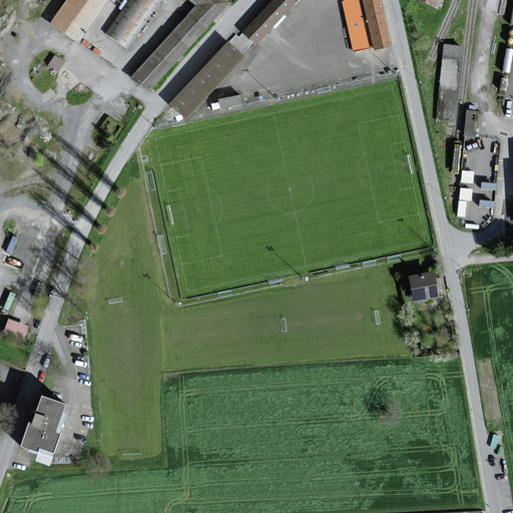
[(228,3),(223,0),(66,0),(50,23),(80,43),(109,0),(185,0),(194,7),(131,77),(148,92),(228,3)]
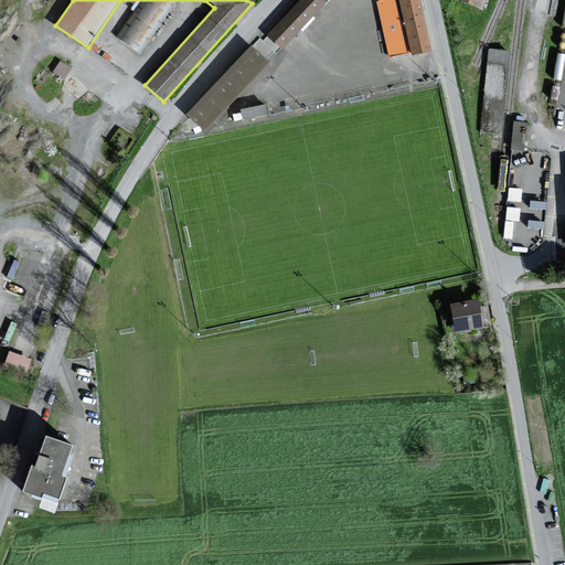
[(139,51),(177,0),(141,0),(117,35),(139,51)]
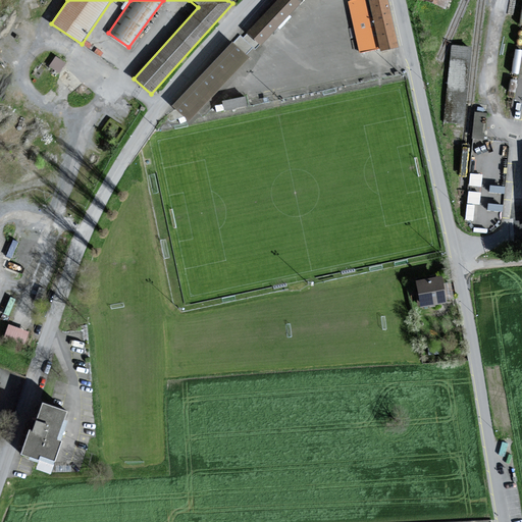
[(297,8),(289,0),(272,0),(241,32),(256,48),(297,8)]
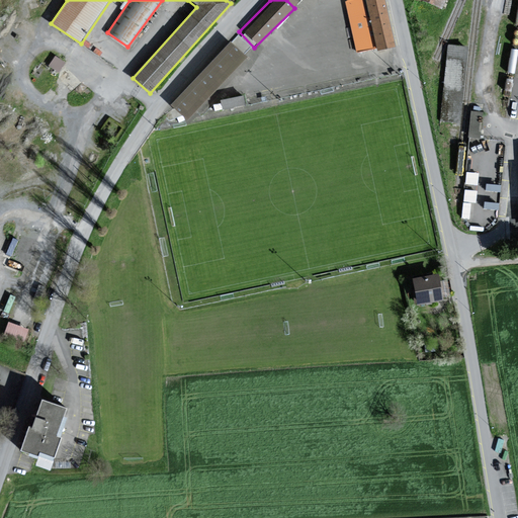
[(357,0),(348,2),(358,51),(378,46),(379,50),(396,46),(385,0),(357,0)]
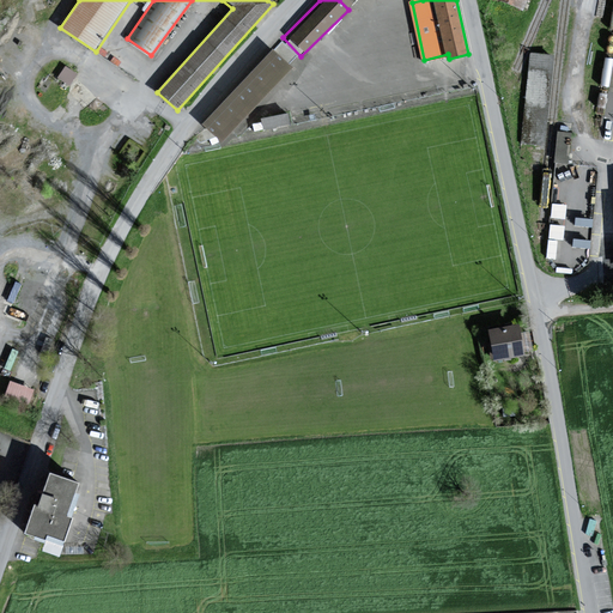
[(527,0),(495,0),(523,12),(527,0)]
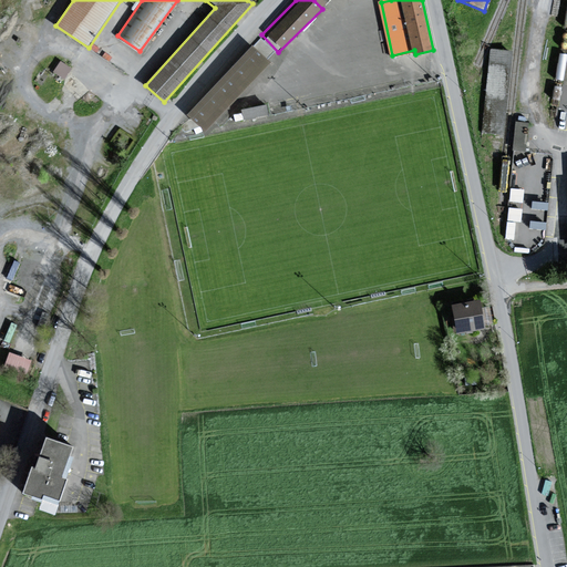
[(267,62),(251,48),(189,115),(205,130),(267,62)]
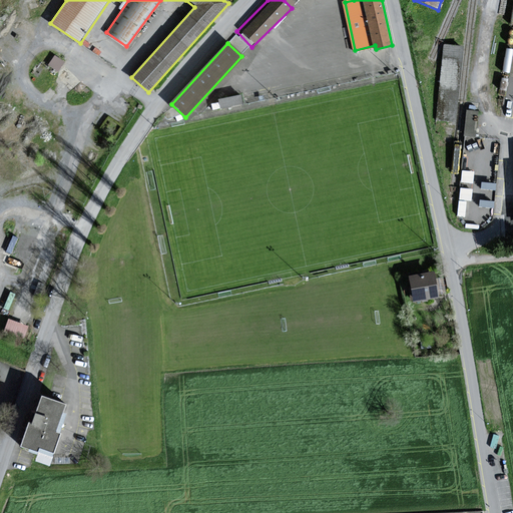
[(242,102),(240,92),(217,97),(219,106),(242,102)]
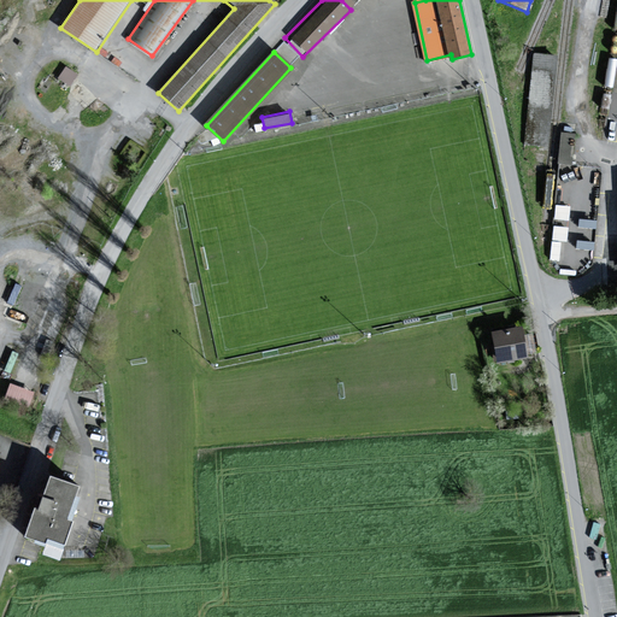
[(559,130),(558,156),(571,157),(573,130),(559,130)]
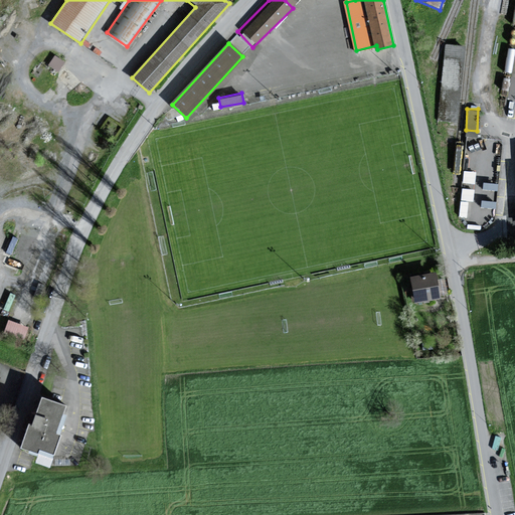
[(464,169),(463,180),(475,181),(476,170),(464,169)]
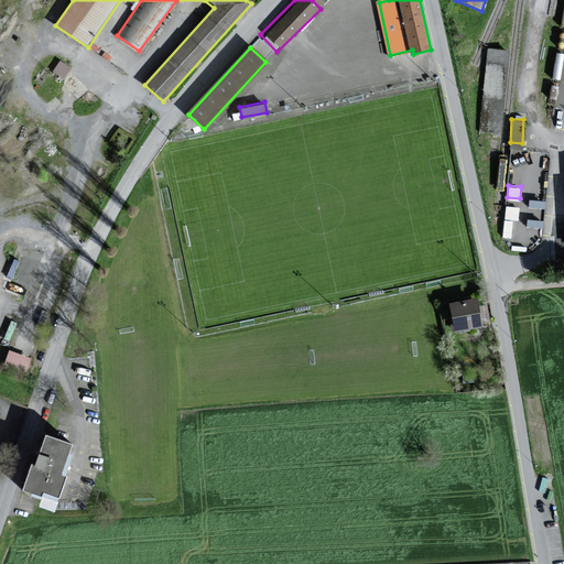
[(528,198),(527,214),(529,214),(529,224),(541,225),(542,199),(528,198)]
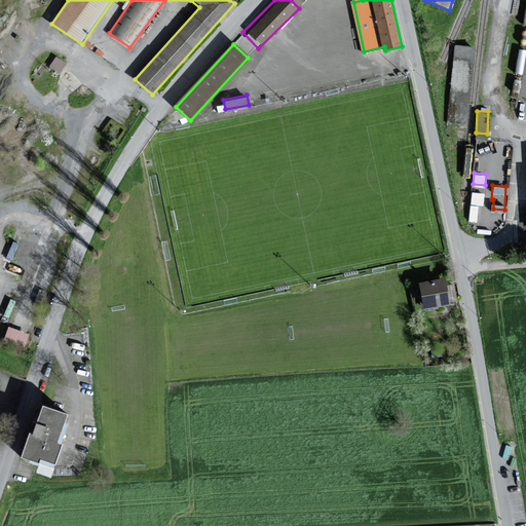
[(480,220),(481,190),(471,190),(470,220),(480,220)]
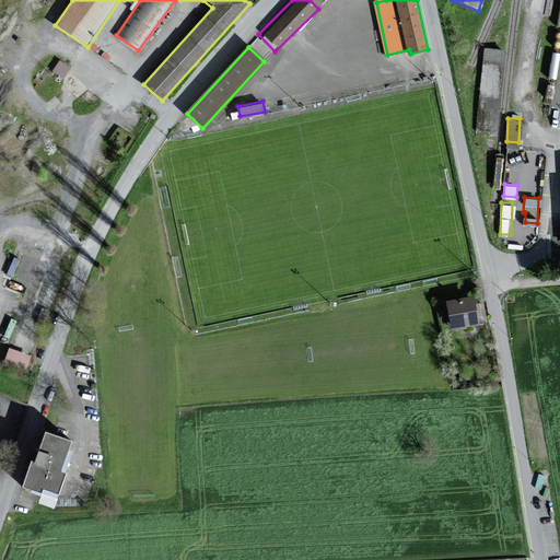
[(474,296),(446,303),(452,330),(479,325),(474,296)]
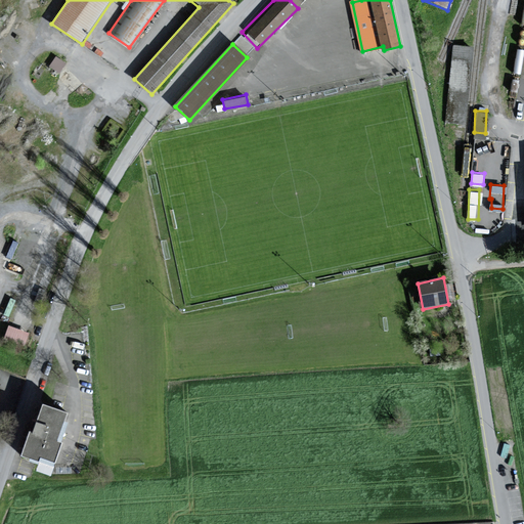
[(7,323),(4,335),(27,339),(29,329),(7,323)]
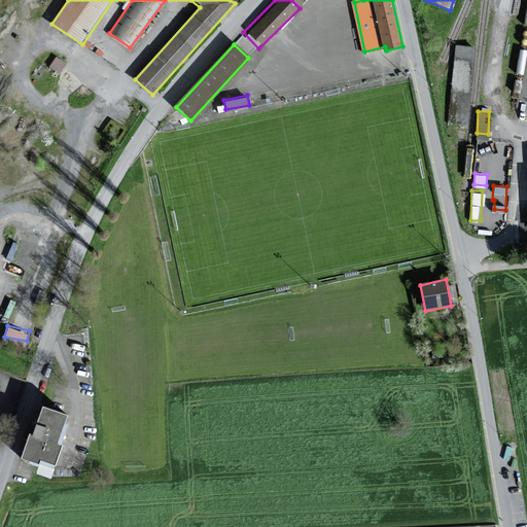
[(70,417),(46,407),(25,458),(41,464),(43,460),(55,465),(63,445),(59,444),(70,417)]
